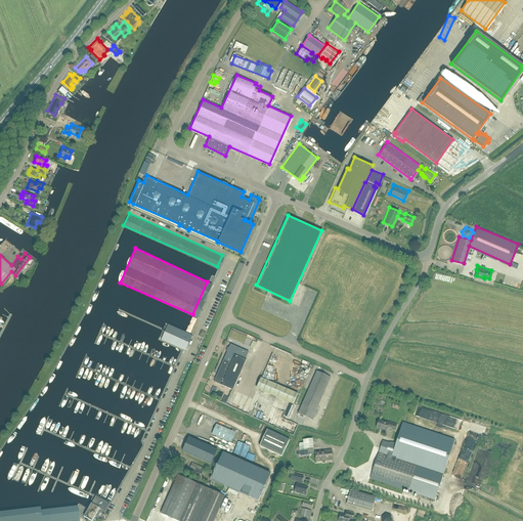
[(195,315),(211,283),(210,283),(207,281),(192,314),(195,315)]
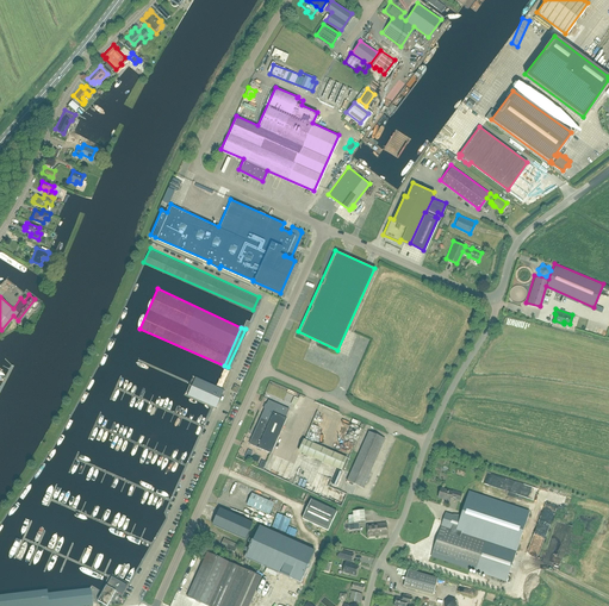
[(219,388),(217,388),(199,380),(198,380),(198,379),(192,392),(193,393),(211,401),(212,401),(213,403),(215,403),(216,400),(221,389),(219,388)]
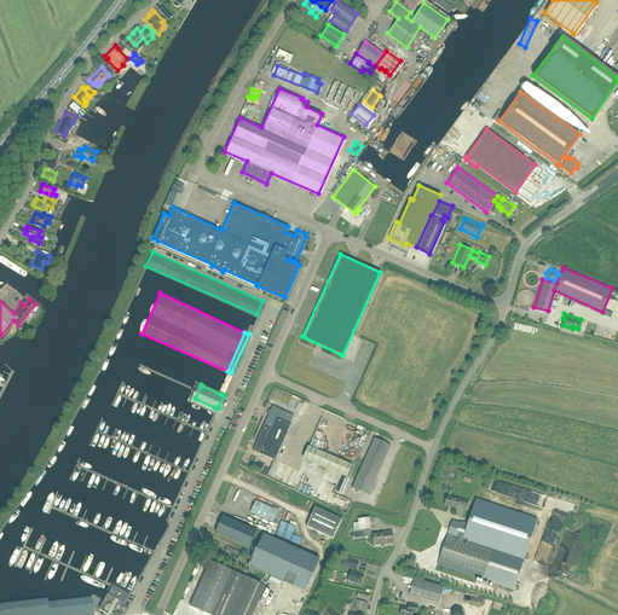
[(253,444),(260,446),(263,447),(260,452),(273,458),(289,422),(288,421),(292,412),(271,402),(253,444)]
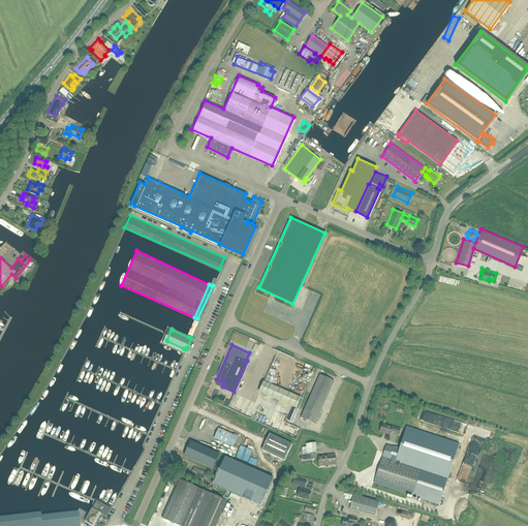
[(186,382),(191,372),(186,370),(182,380),(186,382)]
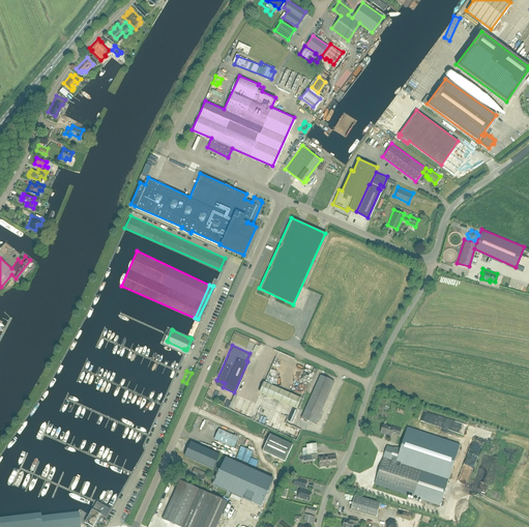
[(319,374),(300,415),(315,421),(333,380),(319,374)]
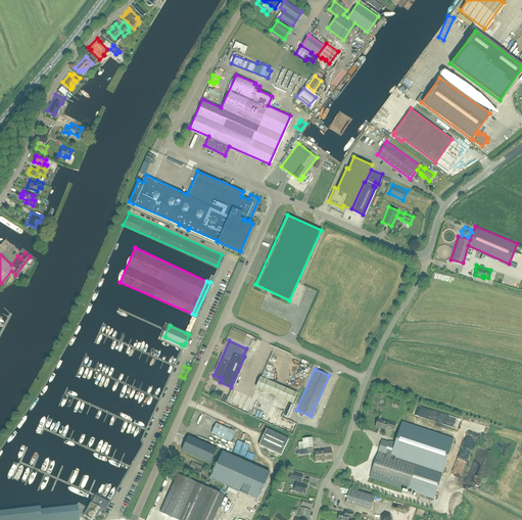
[(255,385),(280,395),(283,397),(292,400),(296,391),(259,375),(255,385)]
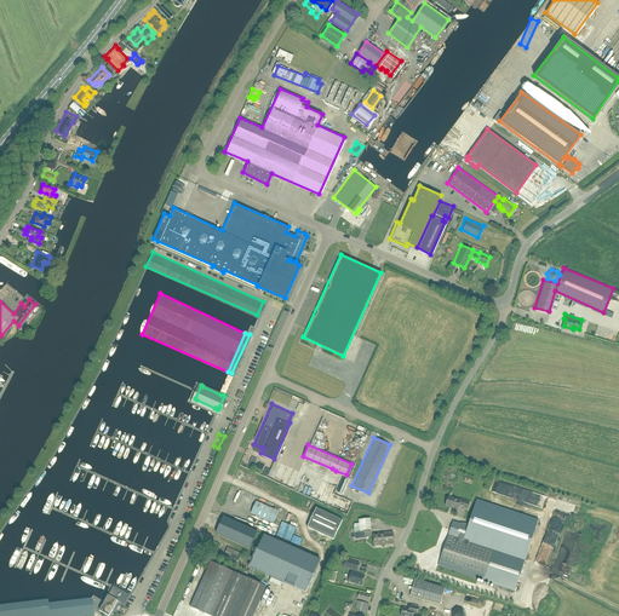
[(271,477),(278,462),(273,460),(267,476),(271,477)]
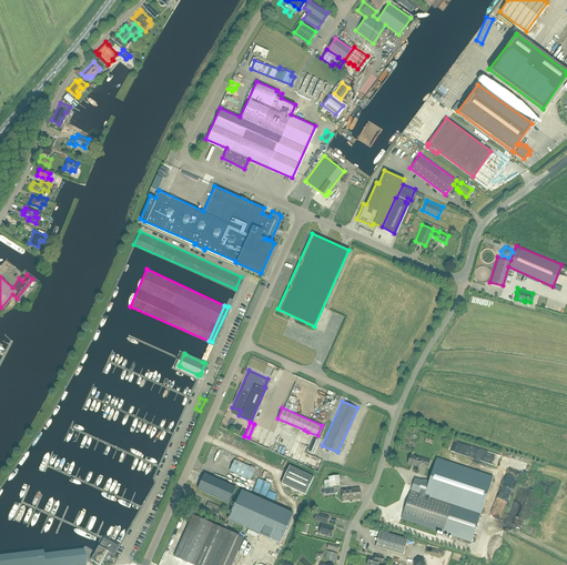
[(426,464),(428,457),(421,455),(419,456),(409,453),(406,462),(417,465),(418,462),(426,464)]
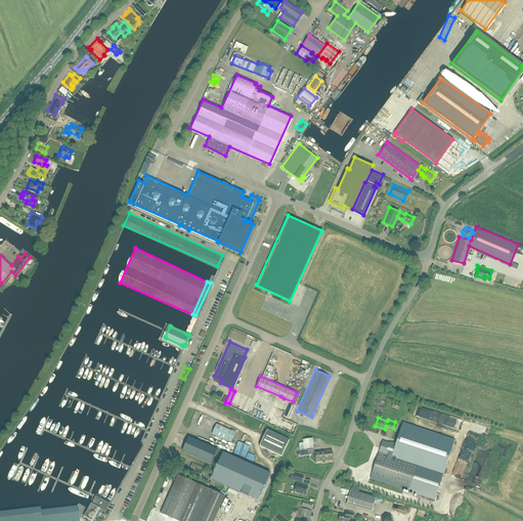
[(433,496),(453,437),(402,420),(395,443),(382,438),(369,475),(433,496)]
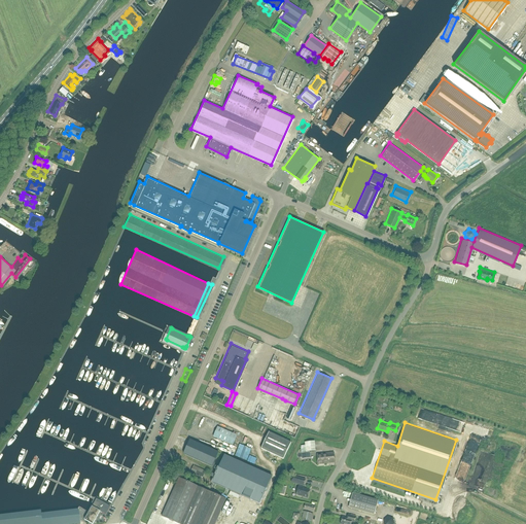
[(216,424),(212,434),(232,443),(236,433),(216,424)]
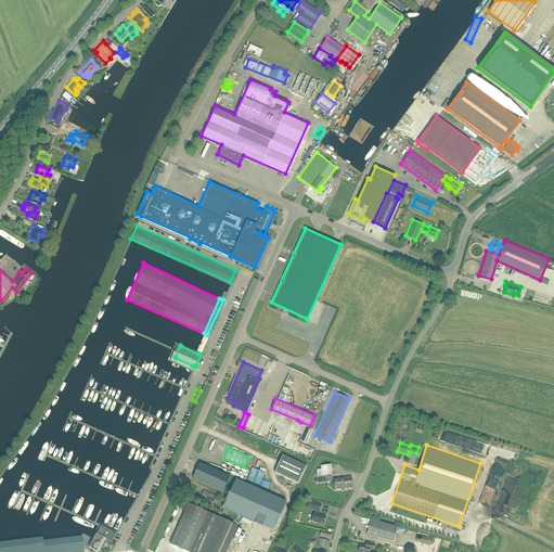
[(273,470),(297,480),(305,463),(282,452),(273,470)]
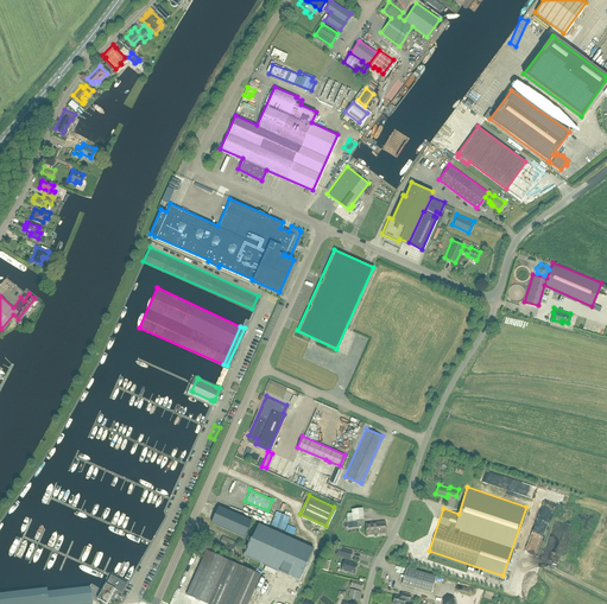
[(246,529),(248,523),(251,519),(217,504),(210,520),(244,535),(246,531),(246,529)]
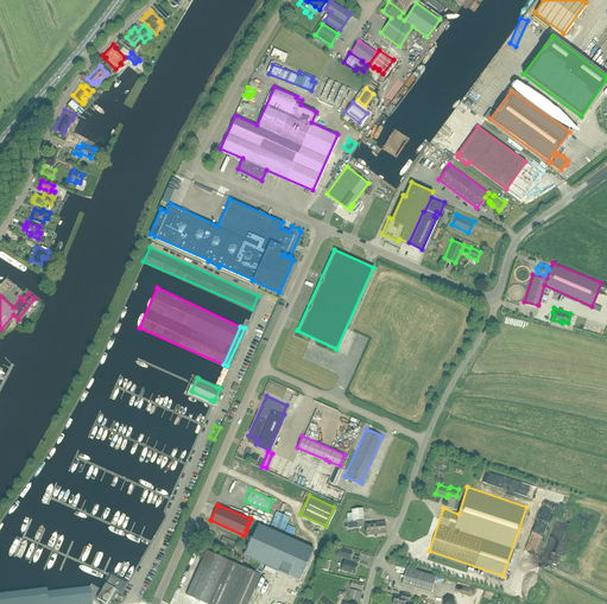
[(362,517),(361,506),(351,507),(351,510),(352,519),(347,519),(347,526),(356,525),(356,517),(362,517)]
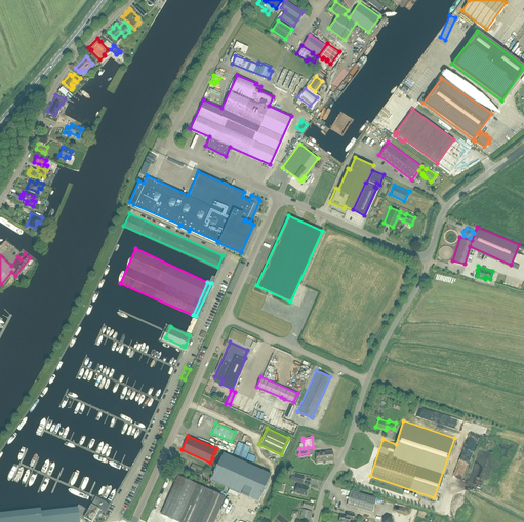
[(315,450),(315,459),(332,457),(331,448),(315,450)]
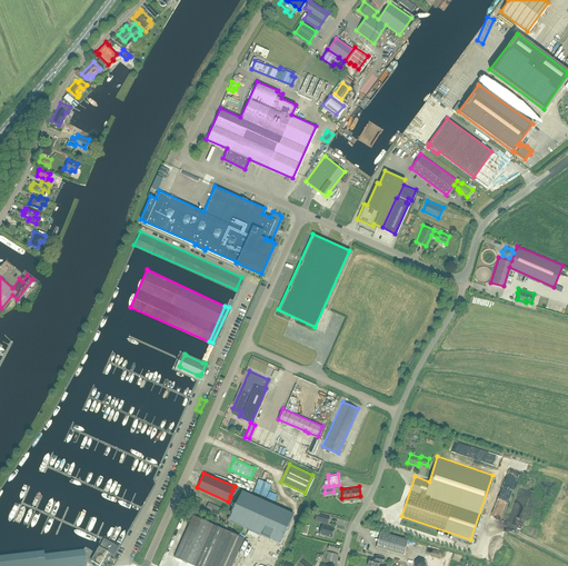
[(292,513),(241,489),(228,518),(279,542),(292,513)]
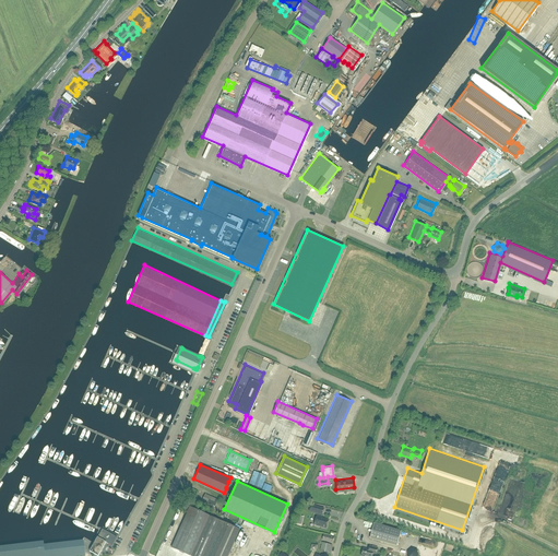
[(204,492),(201,498),(214,504),(216,497),(204,492)]
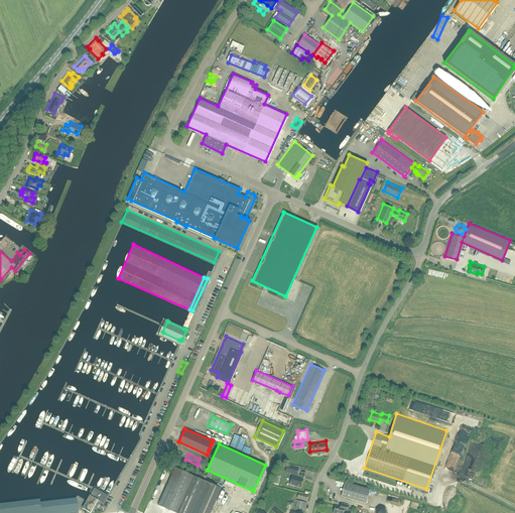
[(284,469),(295,473),(297,467),(286,463),(284,469)]
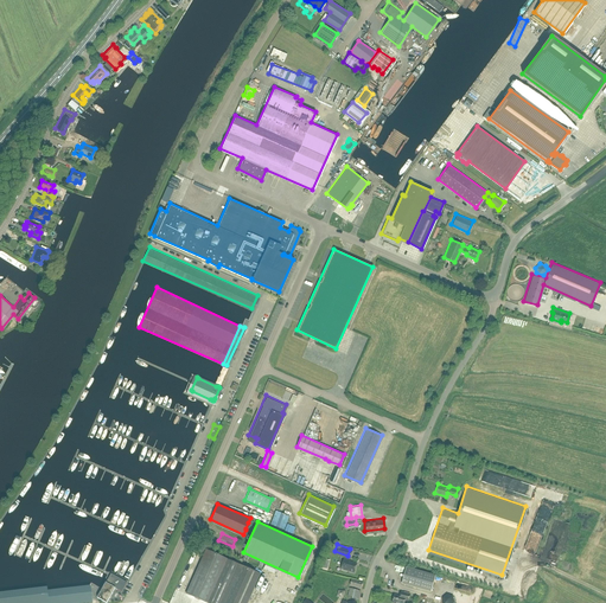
[(211,602),(244,602),(259,571),(204,547),(185,591),(211,602)]
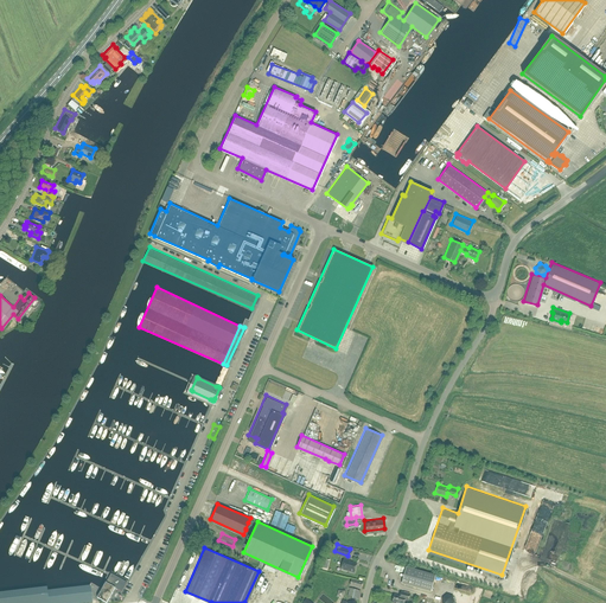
[(340,566),(342,566),(343,568),(345,569),(345,568),(352,570),(356,562),(348,559),(348,557),(343,556),(340,566)]
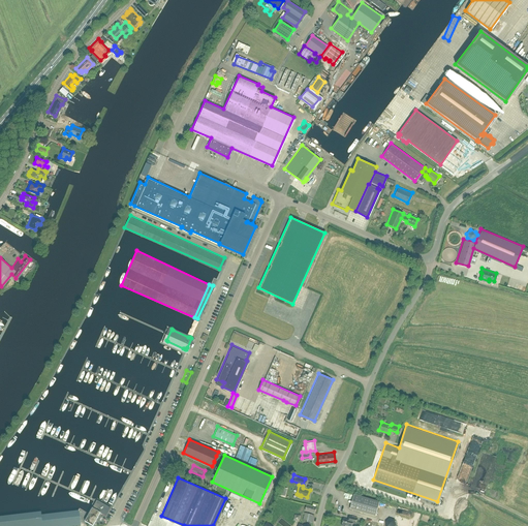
[(378,500),(353,493),(349,507),(374,515),(378,500)]
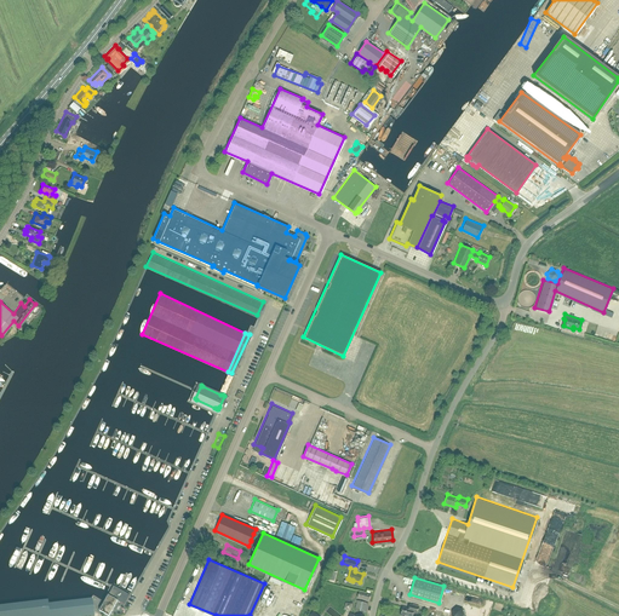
[(113,583),(98,608),(108,614),(116,598),(122,602),(129,592),(113,583)]
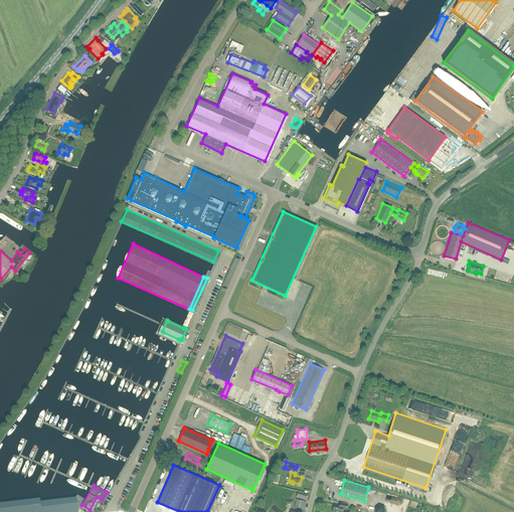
[(74,493),(0,503),(0,511),(45,511),(77,508),(74,493)]
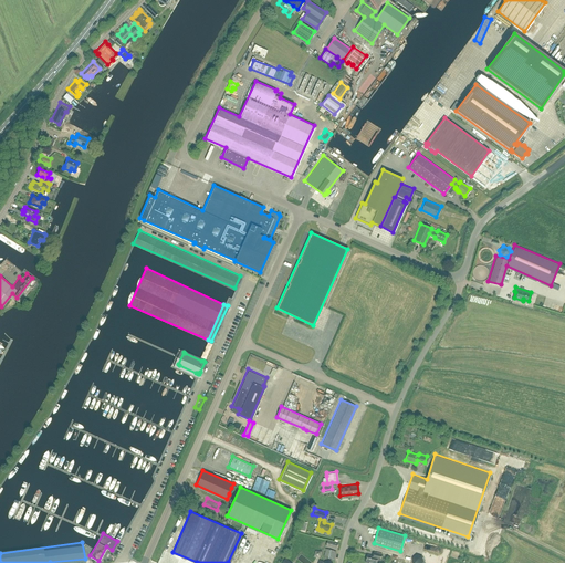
[(325,546),(323,553),(324,554),(326,554),(326,556),(333,558),(335,549),(325,546)]
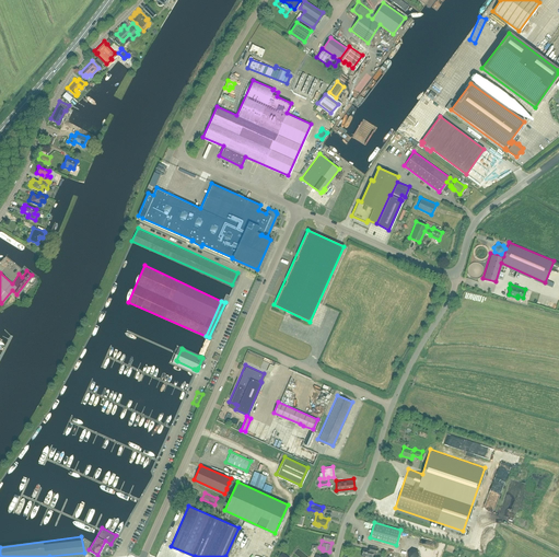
[(369,548),(362,547),(361,554),(370,556),(371,556),(372,553),(375,554),(377,547),(370,545),(369,548)]
